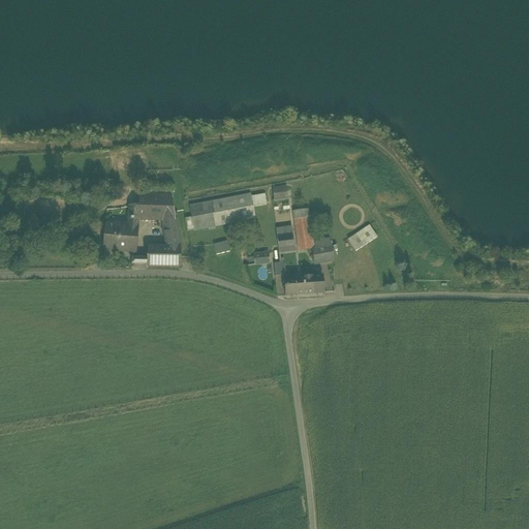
[(273,189),(274,200),(288,199),(287,188),(273,189)]
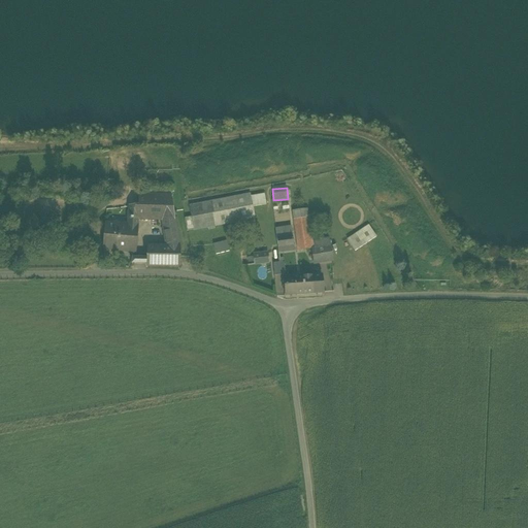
[(255,219),(253,207),(251,197),(250,194),(189,206),(192,218),(194,230),(194,231),(255,219)]
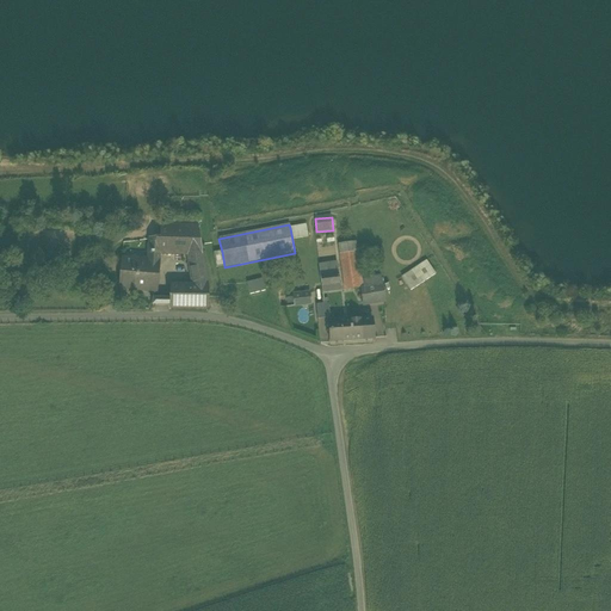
[(306,226),(290,228),(292,240),(308,236),(306,226)]
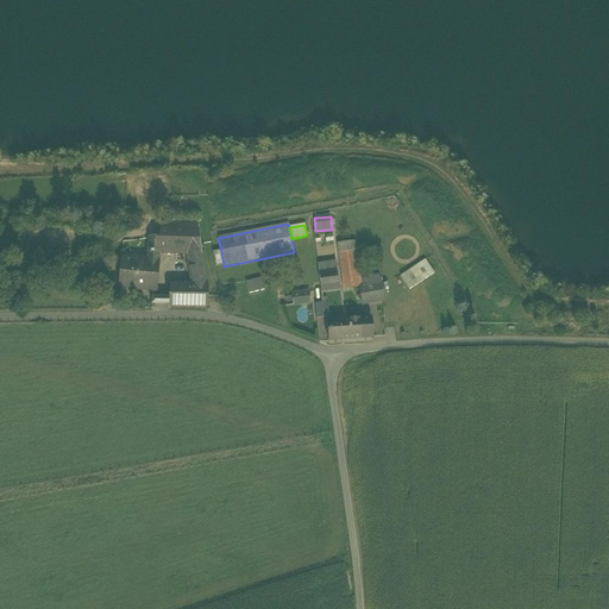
[(170,239),(170,227),(159,227),(159,239),(169,239),(170,239)]
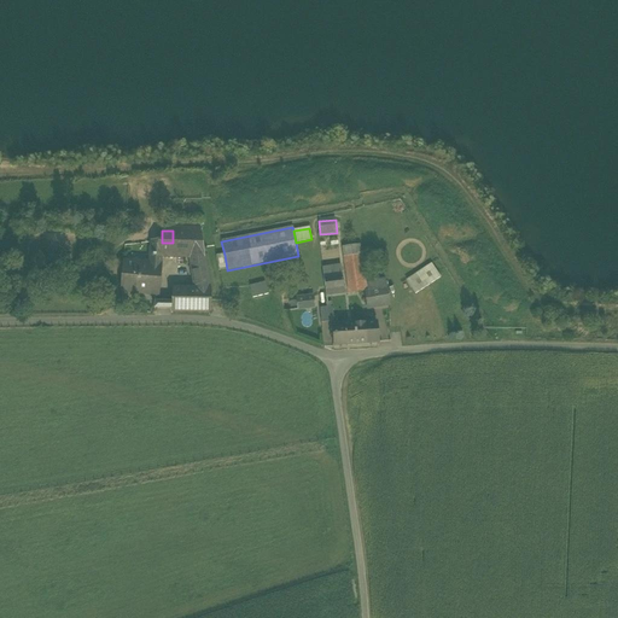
[(173,231),(173,243),(200,244),(197,231),(175,231),(173,231)]
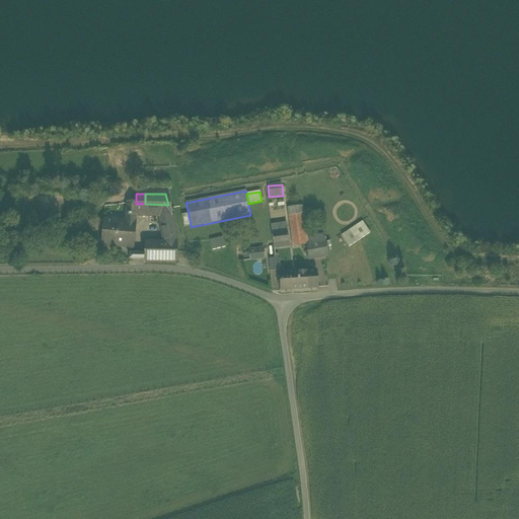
[(123,246),(132,247),(135,215),(136,204),(128,204),(126,222),(123,246)]
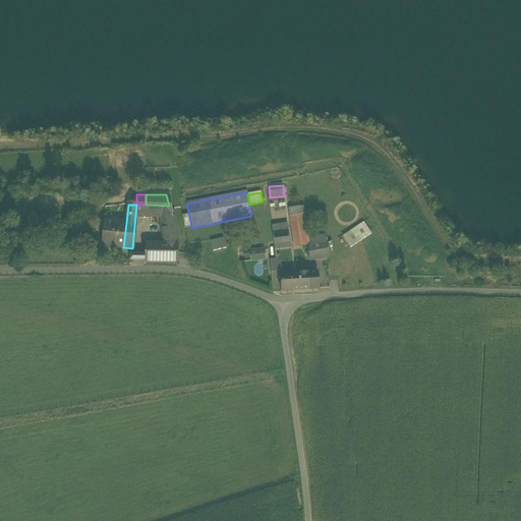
[(143,217),(145,205),(136,205),(135,216),(143,217)]
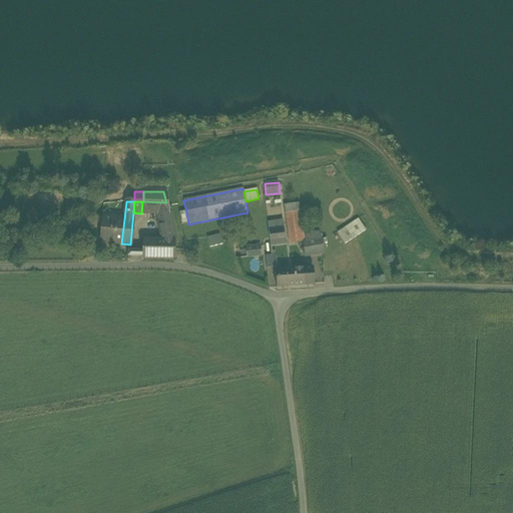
[(168,202),(166,202),(143,201),(142,201),(141,213),(159,213),(163,239),(163,240),(174,239),(168,202)]
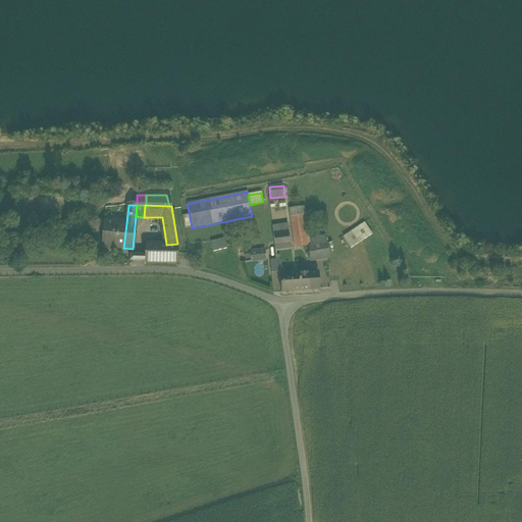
[(289,209),(295,248),(309,246),(308,238),(303,207),(289,209)]
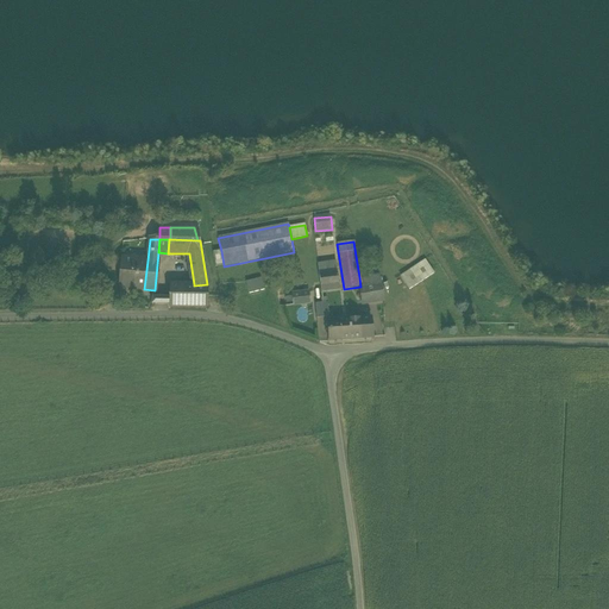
[(213,252),(215,267),(224,265),(221,251),(213,252)]
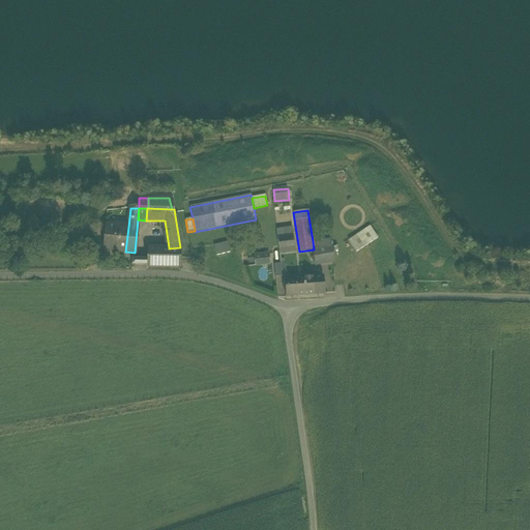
[(105,249),(125,252),(128,227),(107,226),(105,249)]
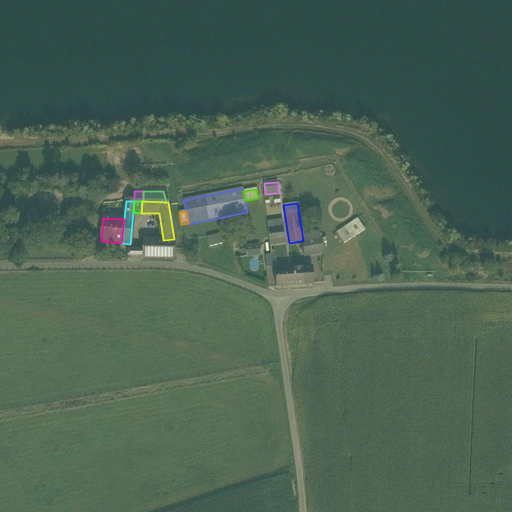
[(267,222),(270,241),(285,239),(282,219),(267,222)]
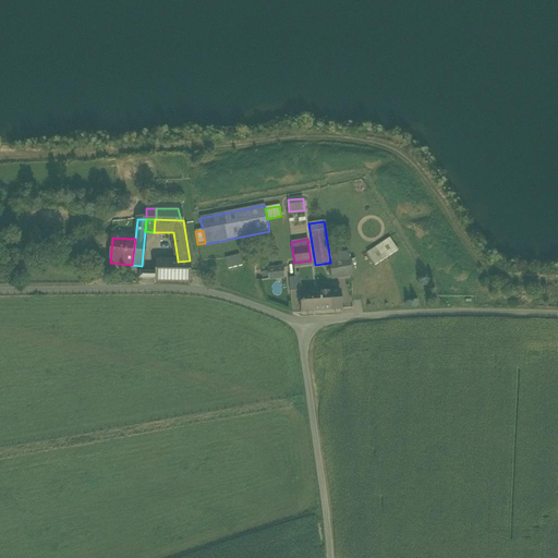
[(367,253),(375,265),(398,251),(389,239),(367,253)]
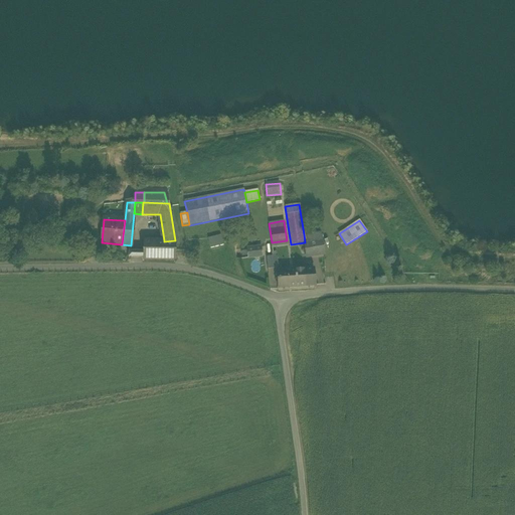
[(305,242),(322,239),(321,232),(304,234),(305,242)]
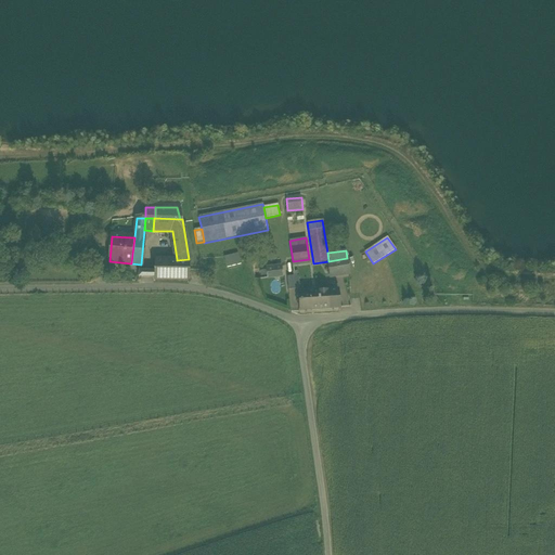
[(224,257),(227,268),(241,265),(239,254),(224,257)]
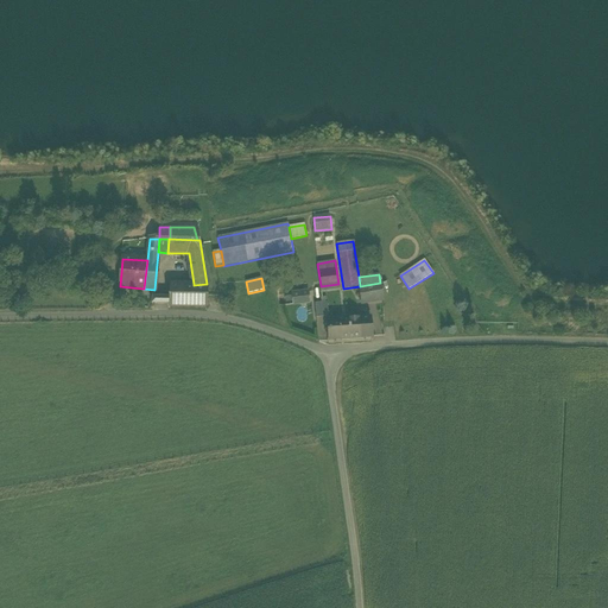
[(359,286),(361,304),(384,299),(380,283),(360,286),(359,286)]
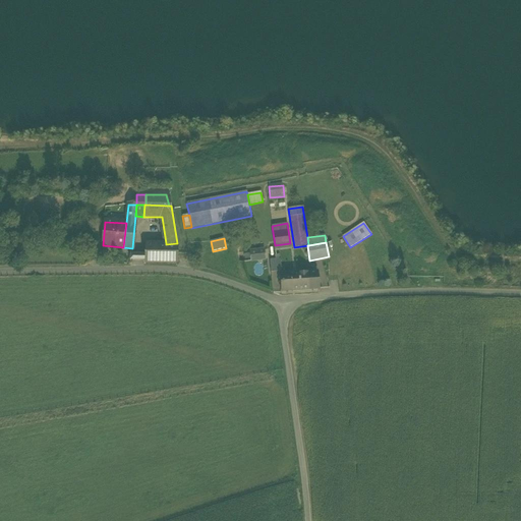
[(176,263),(177,243),(166,244),(166,243),(147,244),(148,254),(148,261),(148,263),(176,263)]
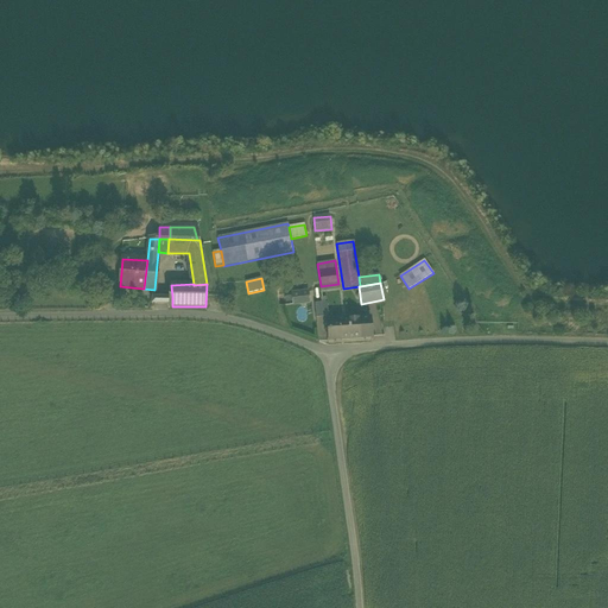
[(292,293),(293,304),(310,302),(308,291),(292,293)]
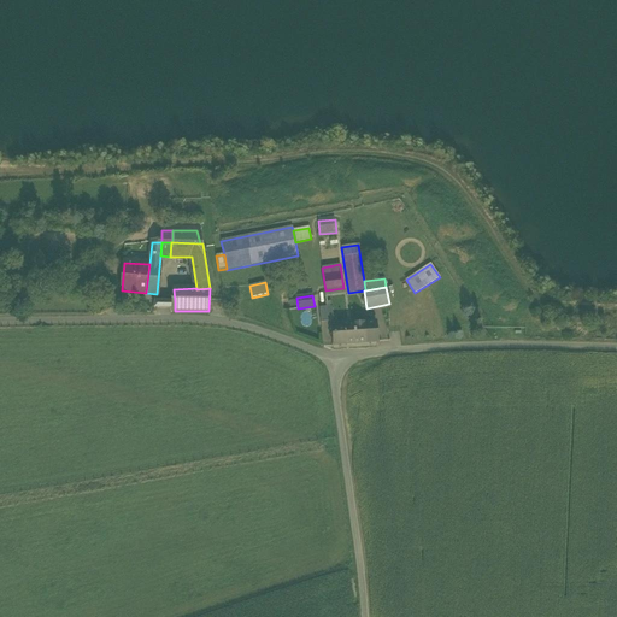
[(319,307),(321,322),(333,321),(331,306),(319,307)]
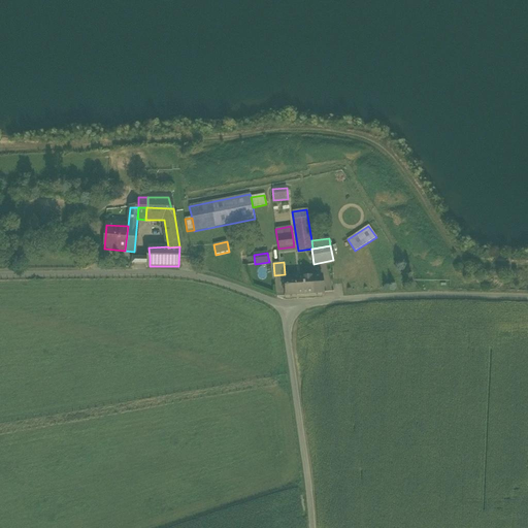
[(287,295),(312,293),(311,276),(286,278),(287,295)]
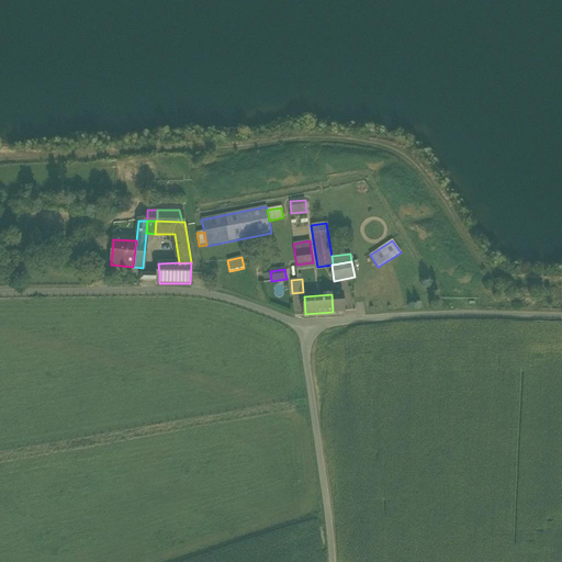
[(343,294),(332,294),(333,312),(344,311),(343,294)]
